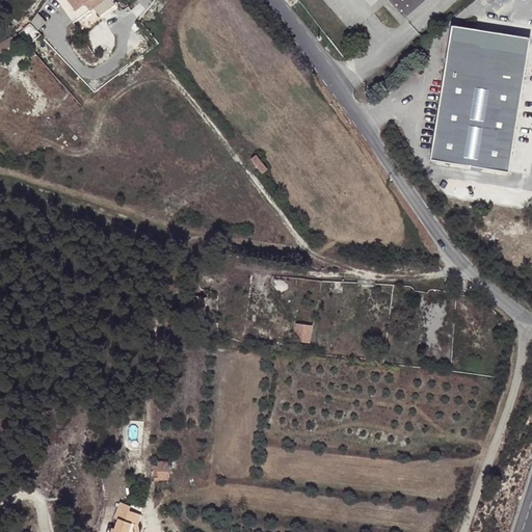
[(80,0),(87,8),(98,0),(80,0)]
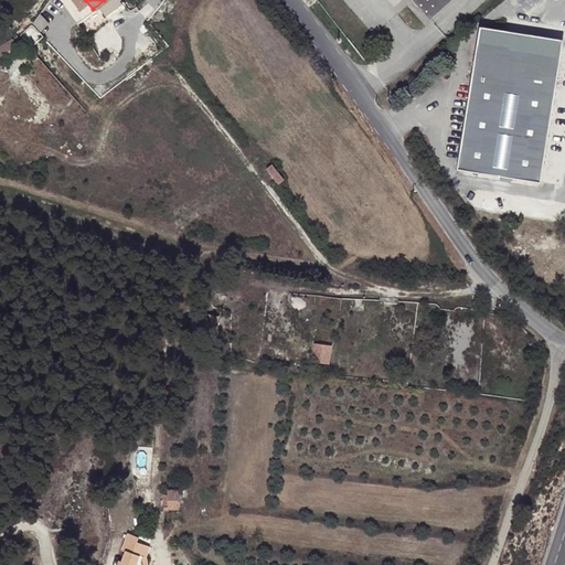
[(414,0),(426,14),(441,0),(414,0)]
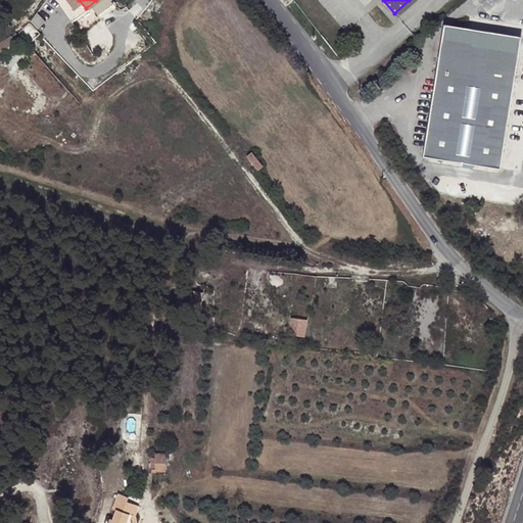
[(37,12),(31,21),(38,31),(46,21),(37,12)]
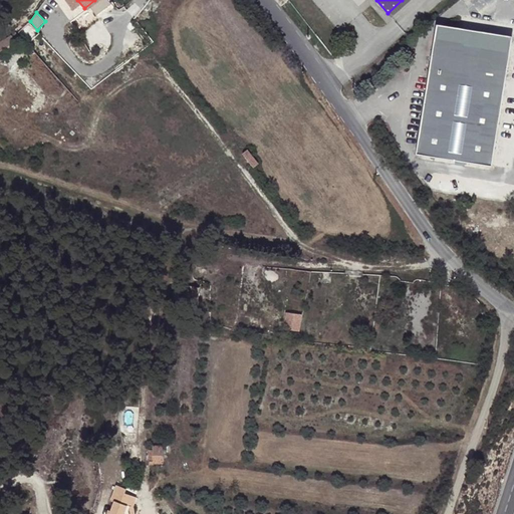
[(491,160),(511,36),(436,23),(416,147),(491,160)]
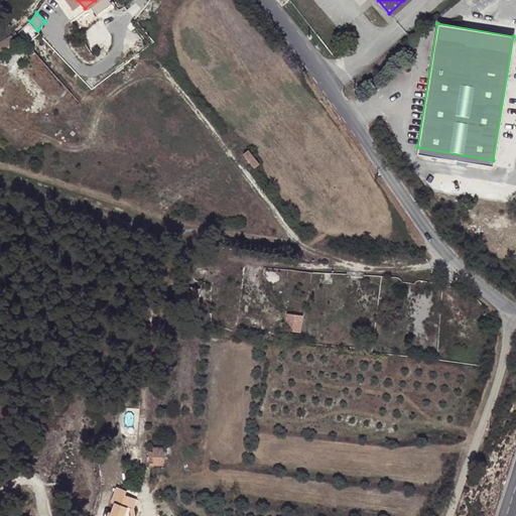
[(13,36),(0,43),(0,52),(17,44),(13,36)]
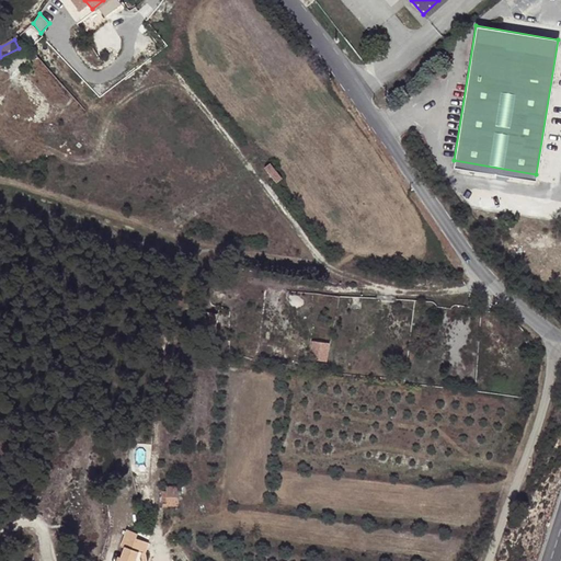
[(221,317),(209,313),(206,327),(218,330),(221,317)]
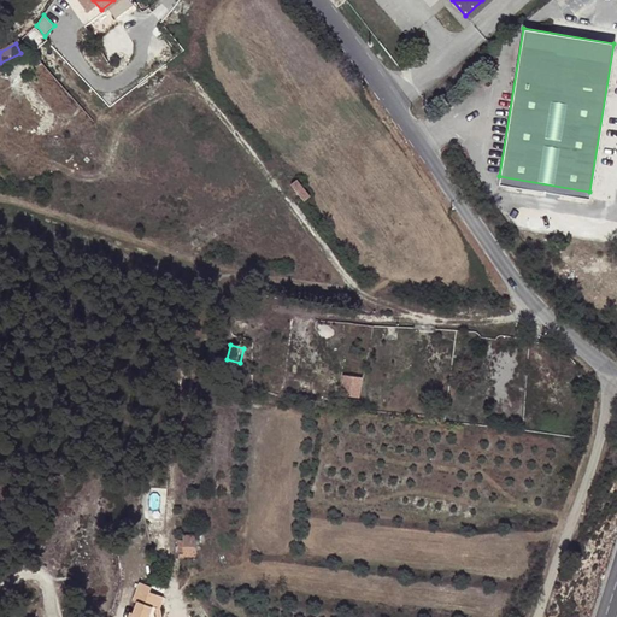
[(348,372),(346,394),(368,395),(369,374),(348,372)]
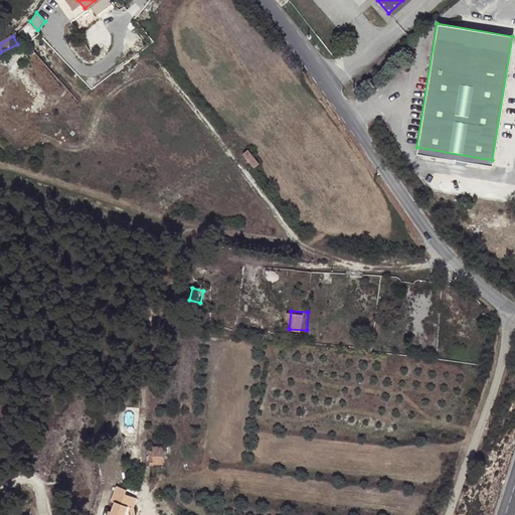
[(163,447),(147,448),(147,462),(153,461),(153,466),(164,465),(163,447)]
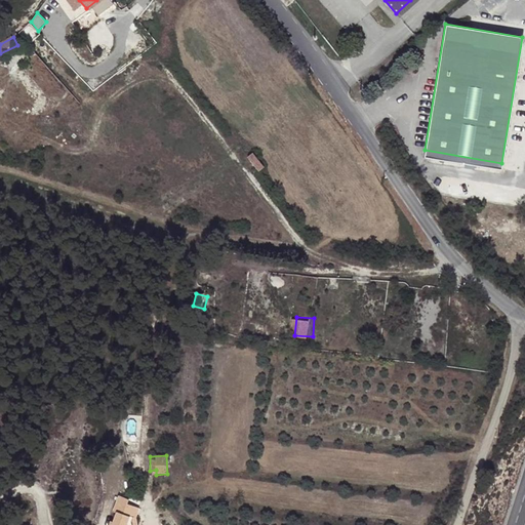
[(125,524),(128,517),(133,519),(137,508),(126,503),(128,499),(117,495),(112,512),(108,510),(102,524),(125,524)]
